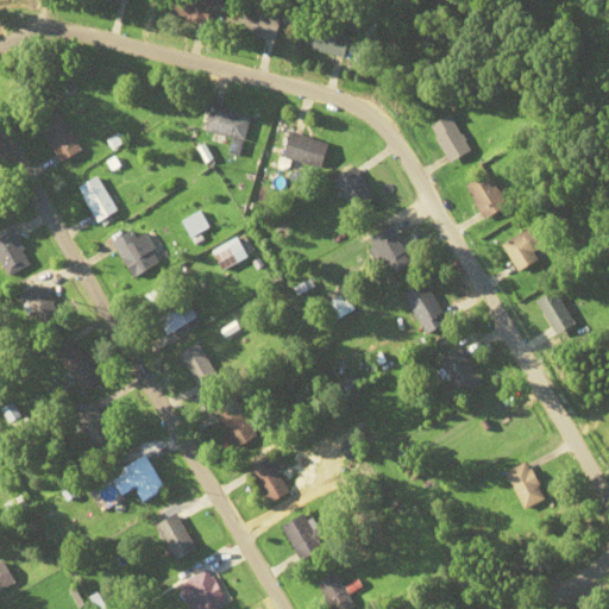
[(170,0),(170,20),(214,20),(213,0),(170,0)]
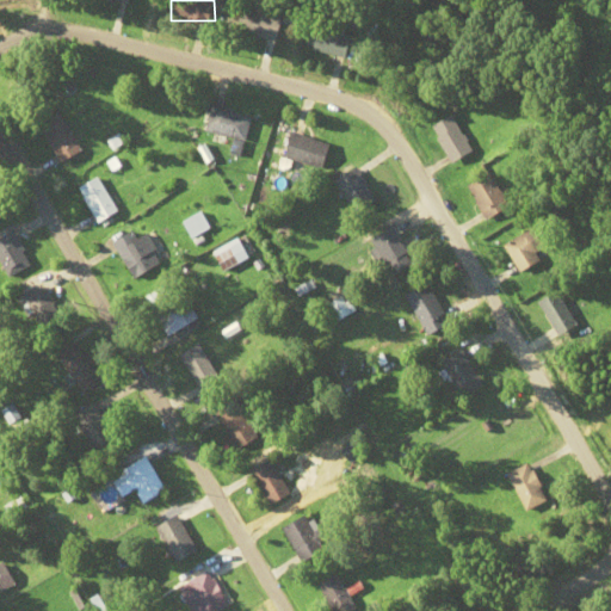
[(240,30),(279,42),(287,20),(247,8),(240,30)]
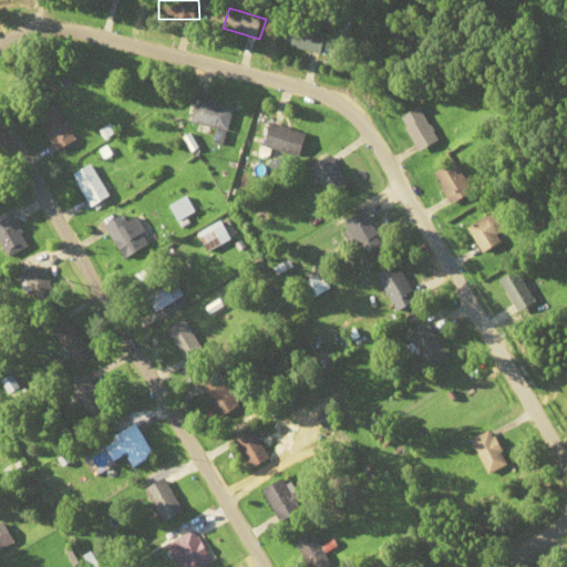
[(287,43),(322,55),(329,37),(294,24),(287,43)]
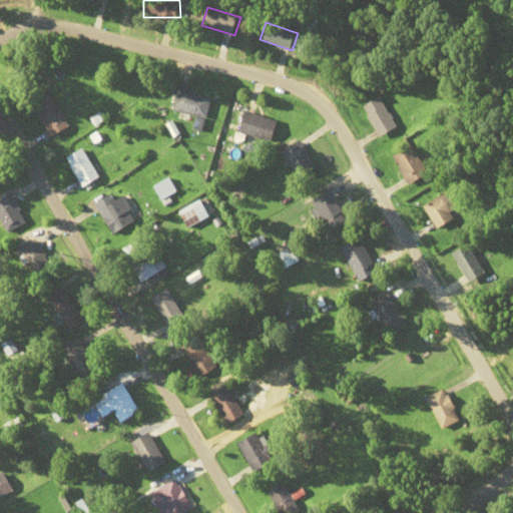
[(207,118),(212,98),(179,90),(174,110),(207,118)]
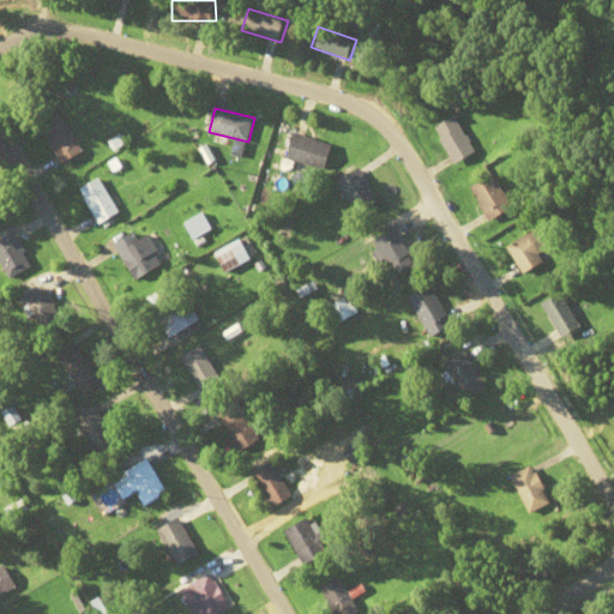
[(83,151),(61,114),(40,126),(62,164),(83,151)]
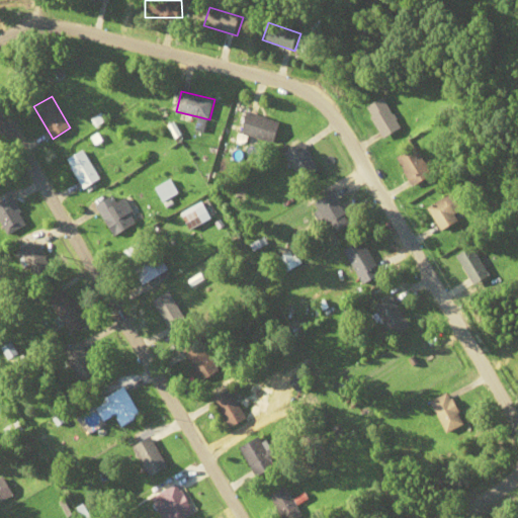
[(370,107),(385,139),(405,131),(389,98),(370,107)]
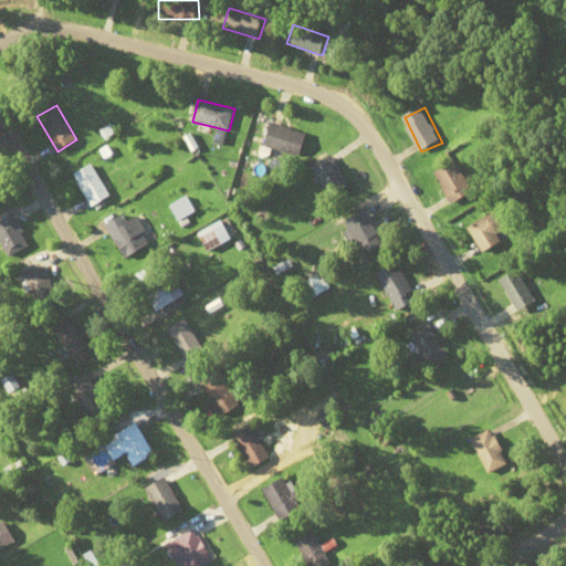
[(308,133),(273,124),(268,148),(302,157),(308,133)]
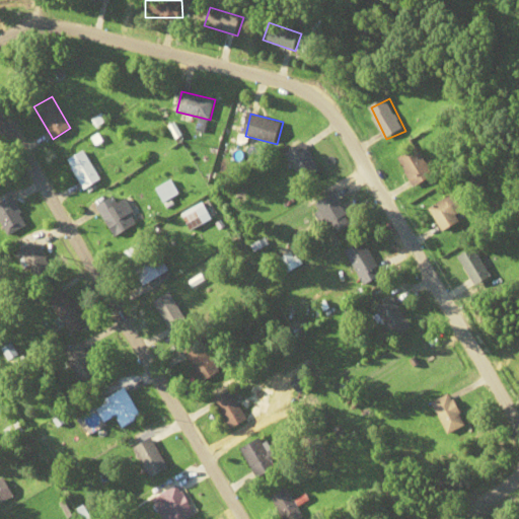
[(286,155),(304,182),(322,170),(304,143),(286,155)]
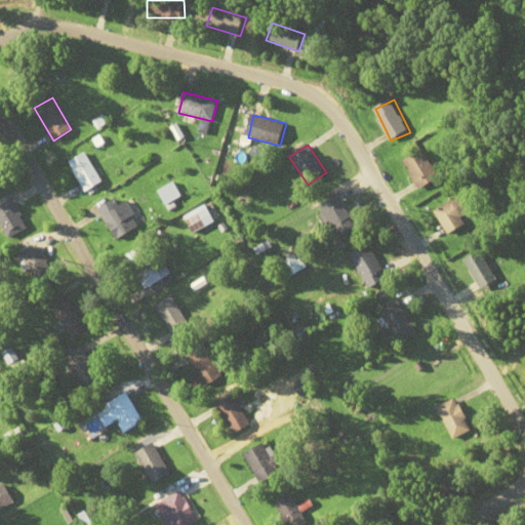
[(420,190),(442,179),(427,149),(405,160),(420,190)]
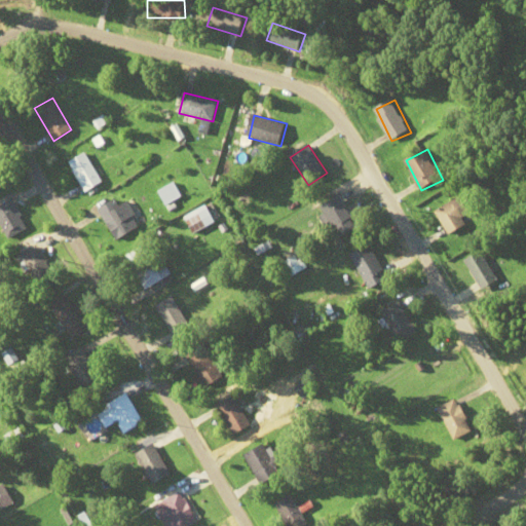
[(86,191),(103,181),(84,153),(68,163),(86,191)]
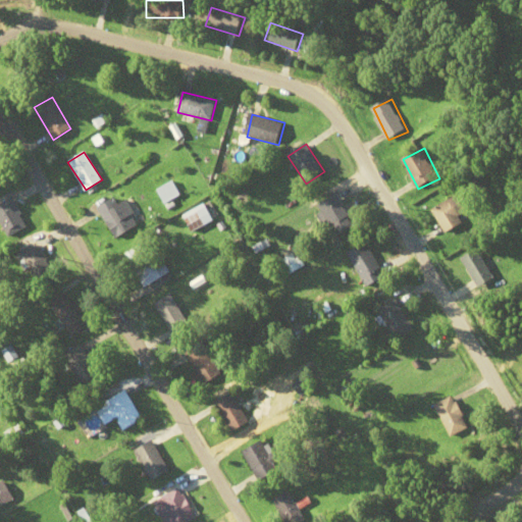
[(164,205),(180,196),(172,180),(156,191),(164,205)]
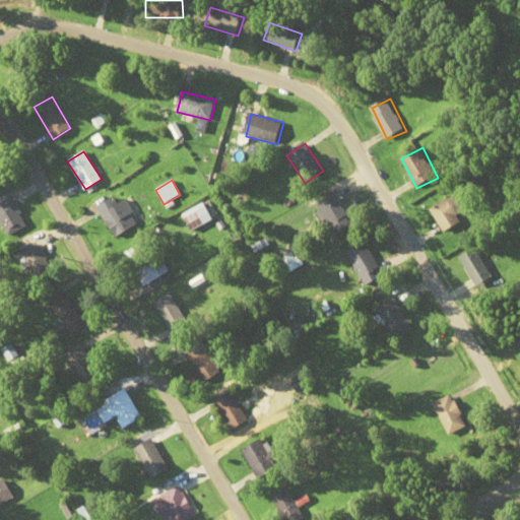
[(461,216),(468,211),(458,194),(432,210),(446,233),(465,221),(461,216)]
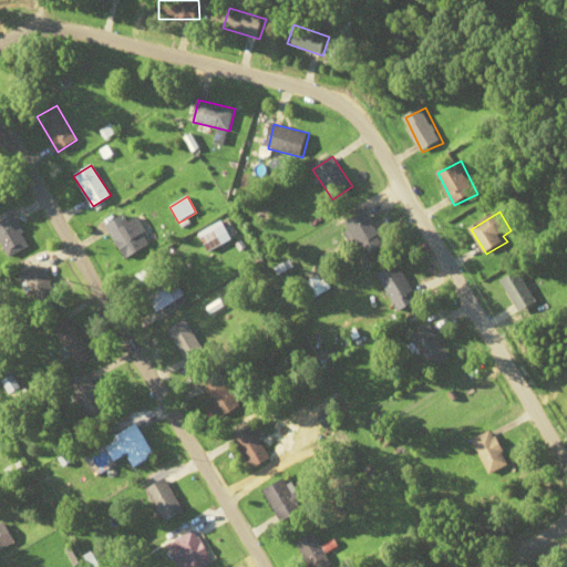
[(367,258),(387,246),(368,213),(348,223),(367,258)]
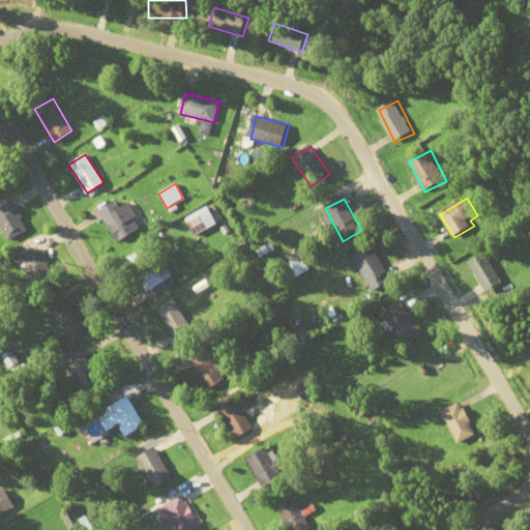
[(27,232),(13,200),(0,204),(0,227),(5,240),(27,232)]
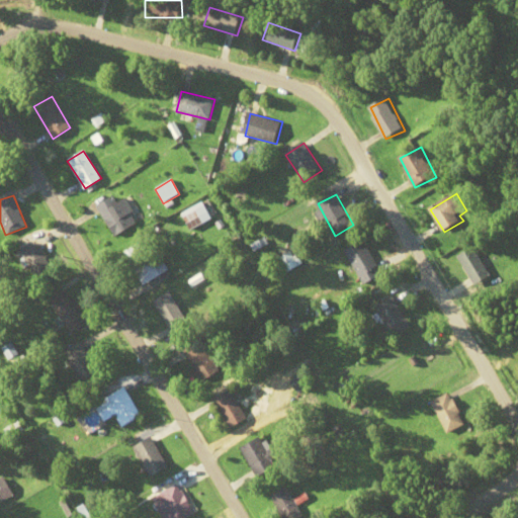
[(97,206),(115,237),(132,227),(112,196),(97,206)]
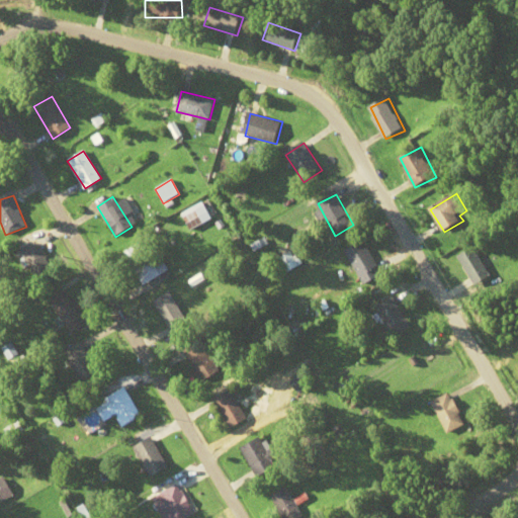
[(213,219),(203,201),(179,216),(189,233),(213,219)]
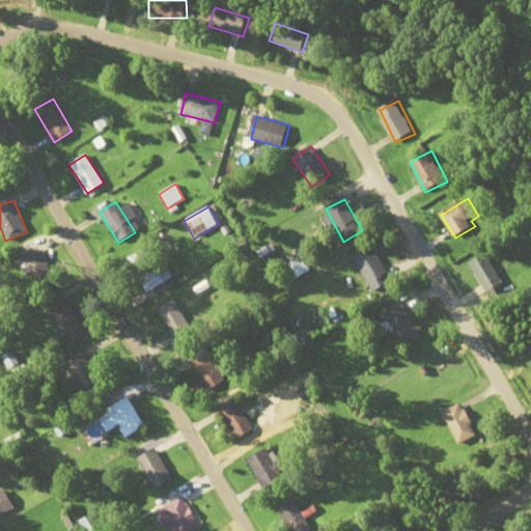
[(39,288),(55,279),(36,248),(21,257),(39,288)]
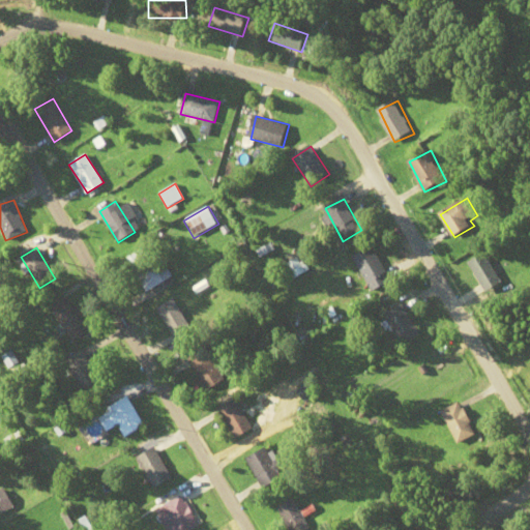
[(392,283),(373,247),(353,258),(373,293),(392,283)]
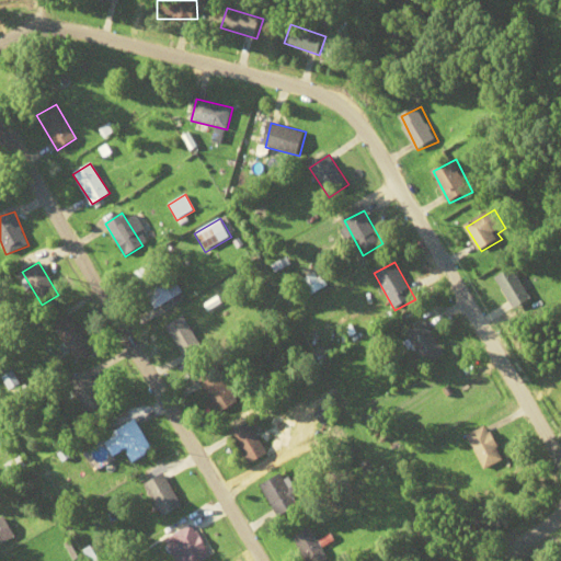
[(173,295),(146,266),(132,281),(160,308),(173,295)]
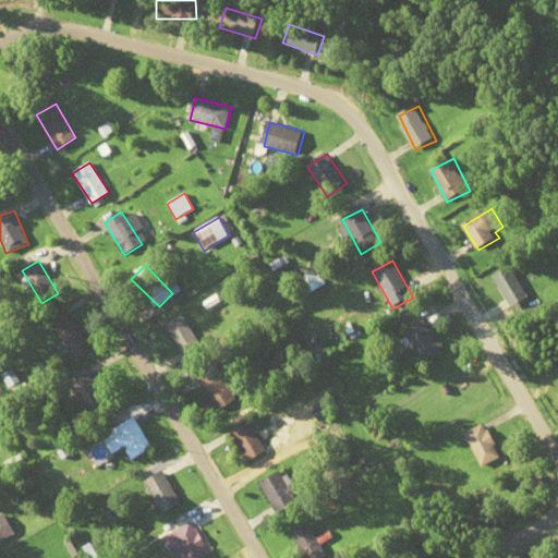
[(495,277),(513,308),(531,299),(512,267),(495,277)]
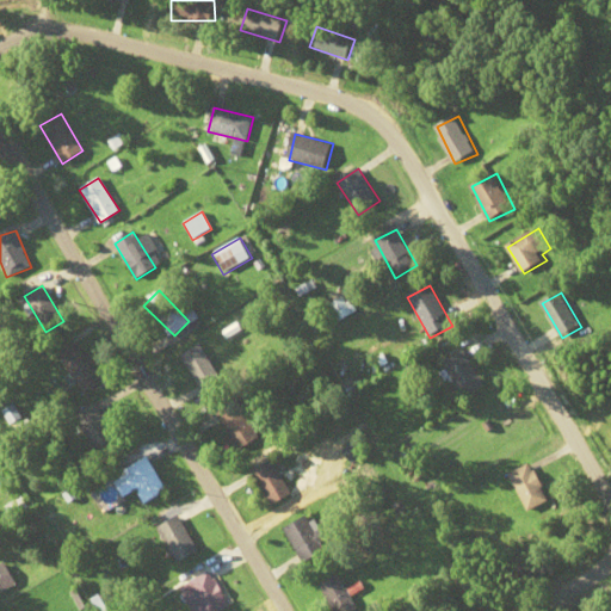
[(183,356),(204,395),(222,384),(201,346),(183,356)]
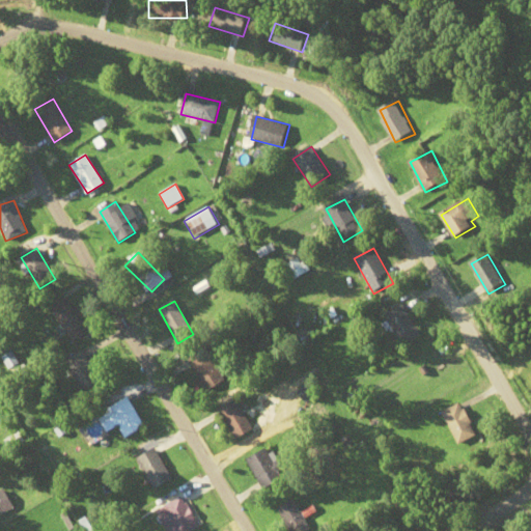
[(386,316),(403,347),(422,336),(404,306),(386,316)]
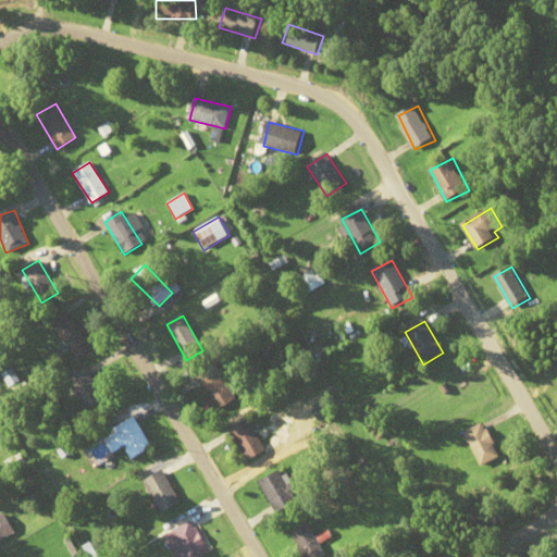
[(236,401),(219,367),(198,378),(214,411),(236,401)]
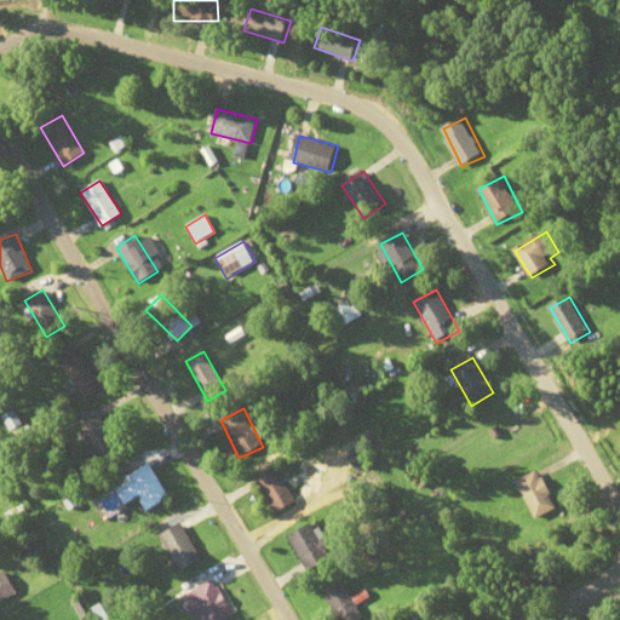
[(76,423),(96,459),(120,447),(101,409),(76,423)]
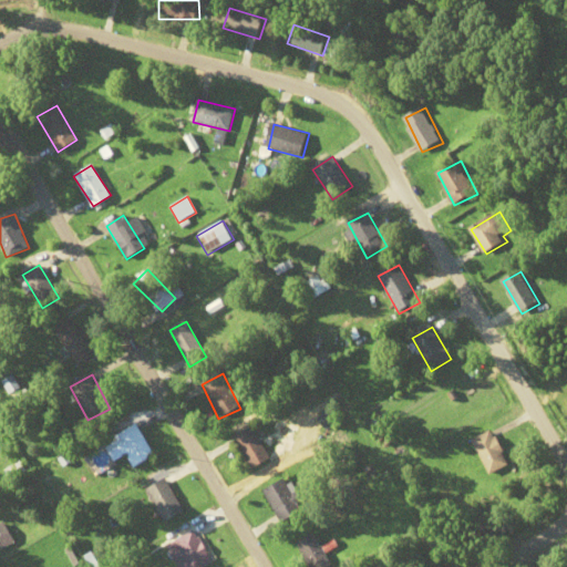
[(125,456),(131,467),(152,457),(137,428),(104,444),(113,462),(125,456)]
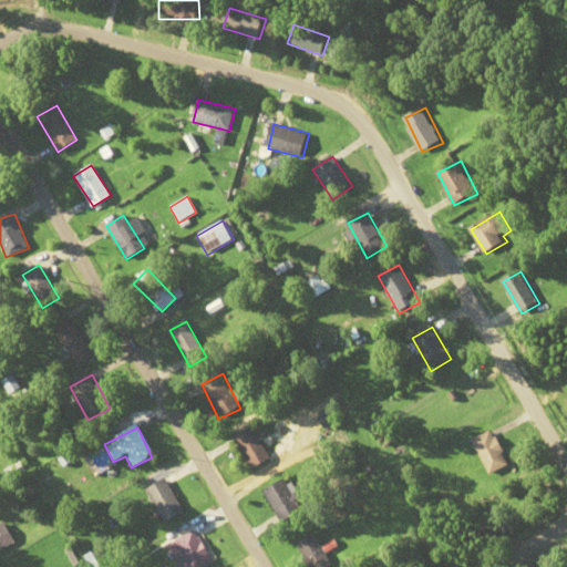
[(234,437),(251,470),(269,460),(251,428),(234,437)]
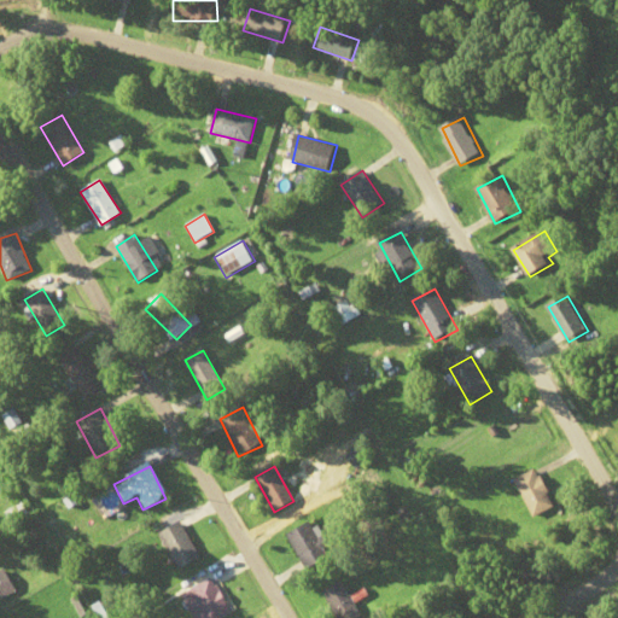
[(514,479),(534,518),(557,506),(537,468),(514,479)]
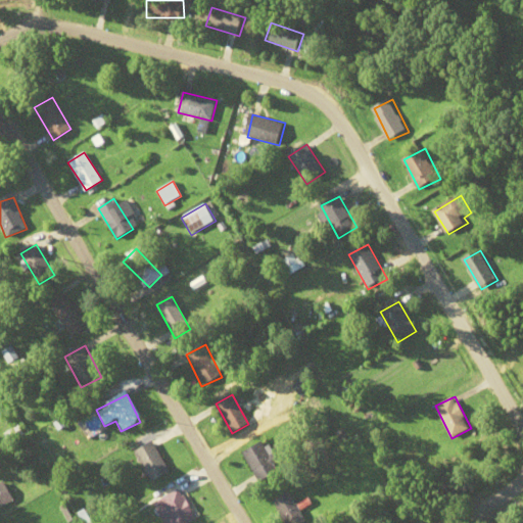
[(278,472),(263,442),(242,453),(257,482),(278,472)]
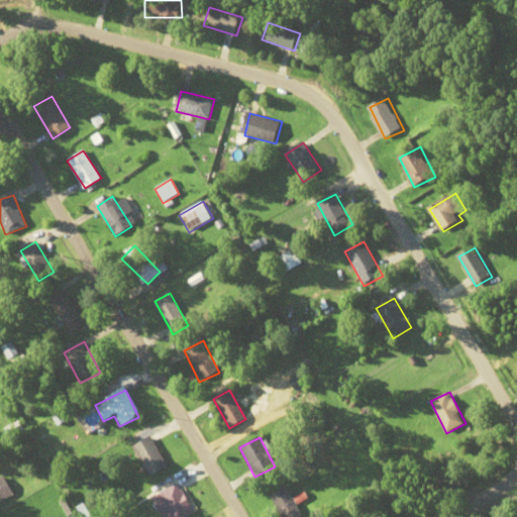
[(148,477),(167,467),(151,440),(133,451),(148,477)]
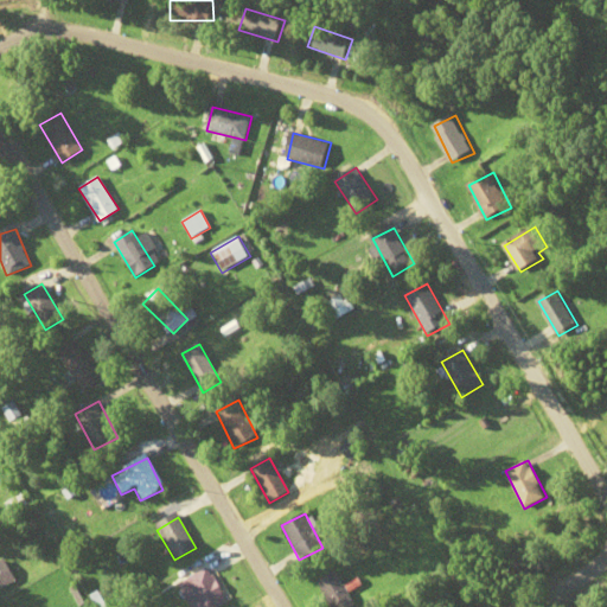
[(0,592),(16,583),(2,560),(0,561),(0,592)]
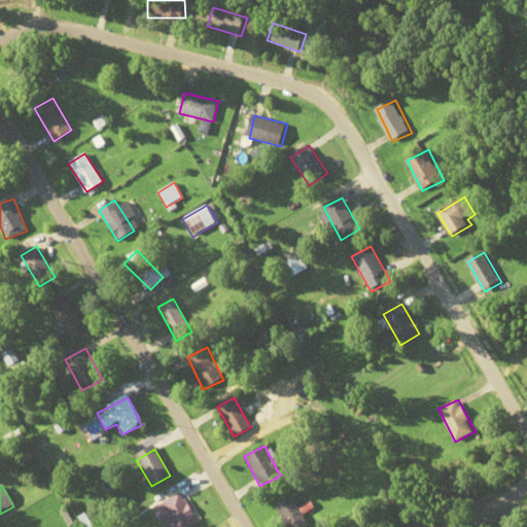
[(187,526),(196,522),(178,493),(152,508),(163,526),(187,526)]
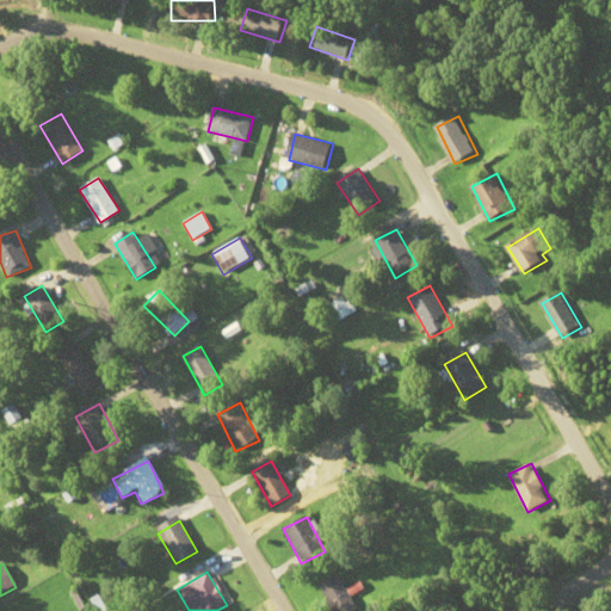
[(356,610),(358,610),(338,575),(318,586),(331,610),(356,610)]
